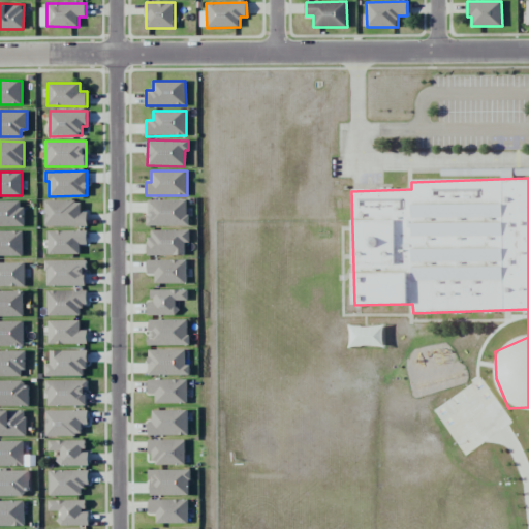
[(147,225),(187,226),(188,200),(147,199),(147,225)]
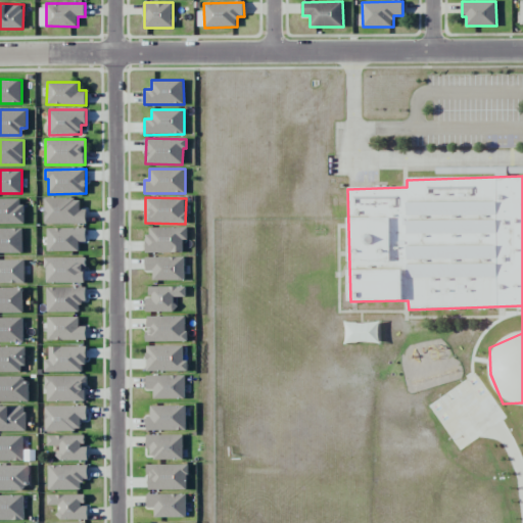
[(0,223),(22,224),(22,198),(0,198),(0,223)]
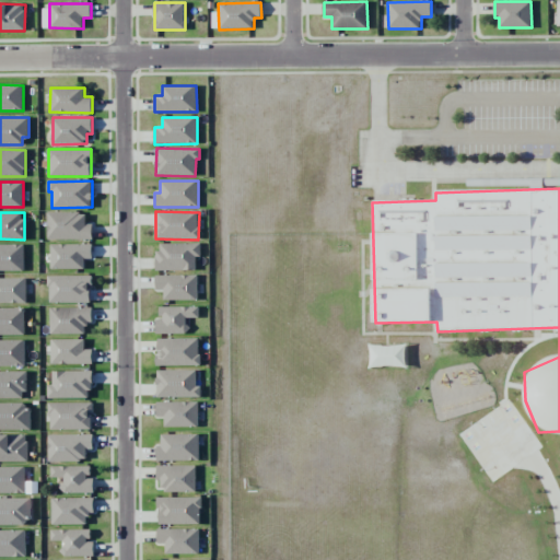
[(48,240),(93,240),(92,223),(85,223),(85,212),(47,212),(48,240)]
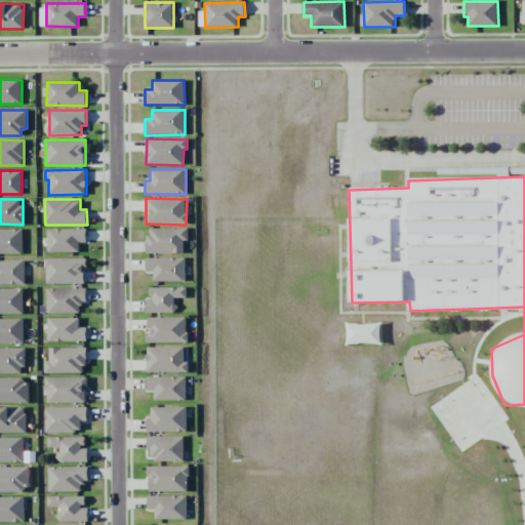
[(189,229),(147,228),(147,253),(184,254),(184,241),(188,241),(189,229)]
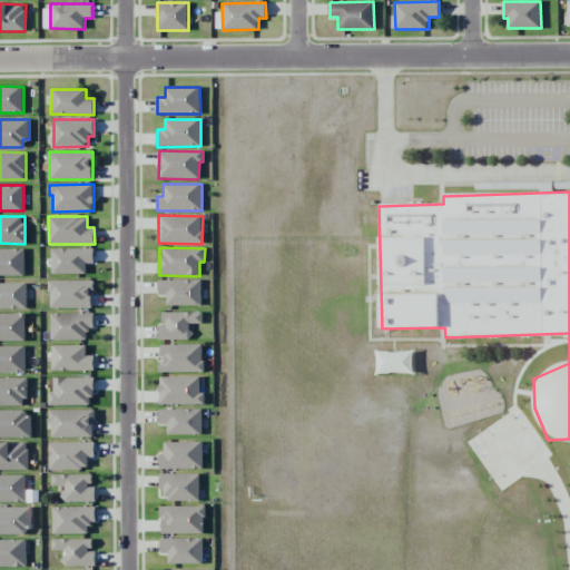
[(25,249),(0,248),(0,275),(25,276),(25,249)]
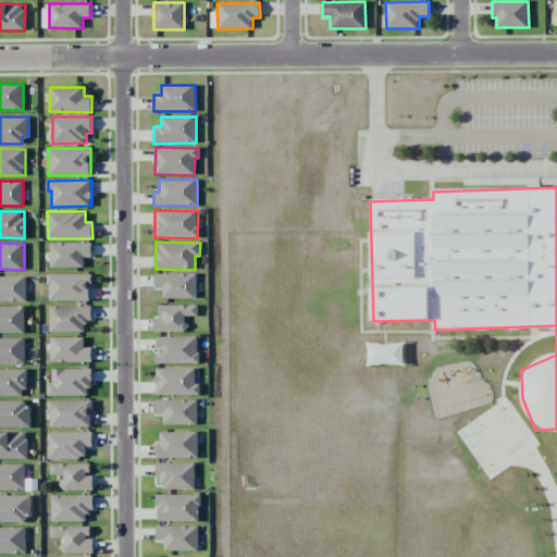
[(50,244),(50,268),(84,267),(84,258),(91,257),(91,243),(50,244)]
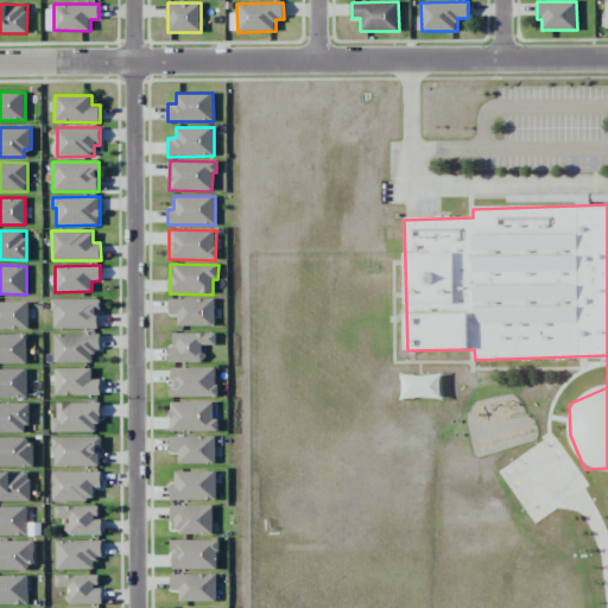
[(214,298),(169,299),(170,315),(178,315),(178,327),(215,325),(214,298)]
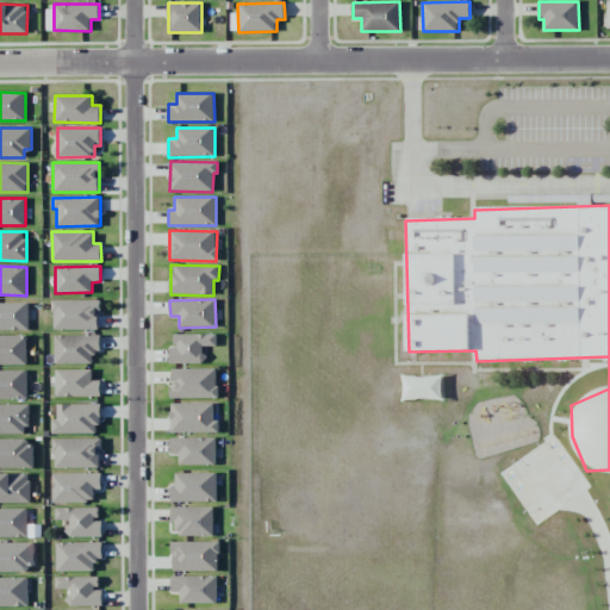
[(53,329),(99,329),(99,300),(53,300),(53,329)]
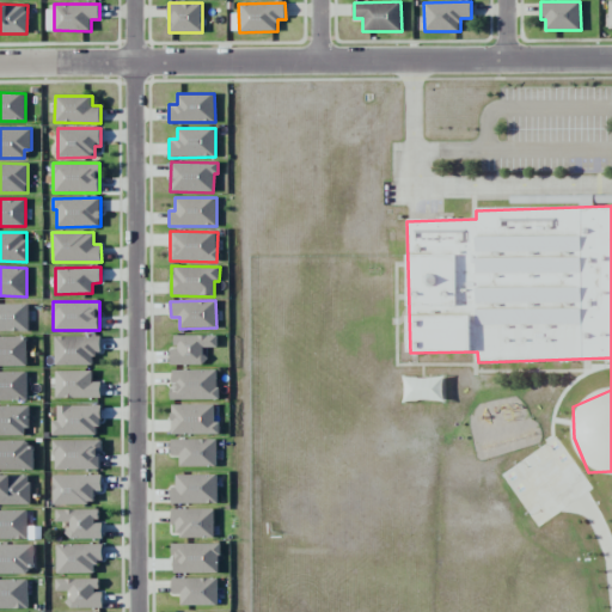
[(0,330),(29,331),(29,305),(0,304),(0,330)]
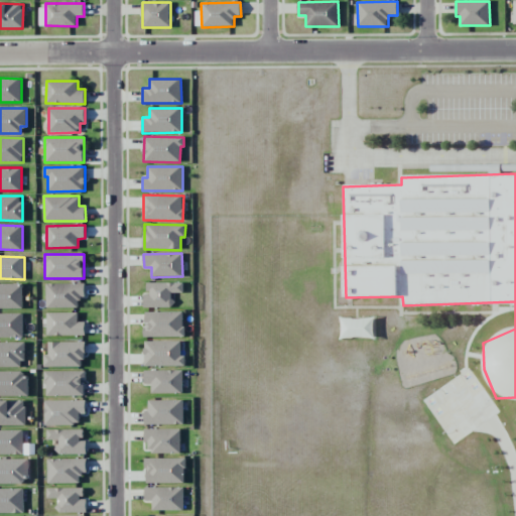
[(182,282),(147,282),(147,294),(144,294),(144,307),(173,307),(173,293),(182,293),(182,282)]
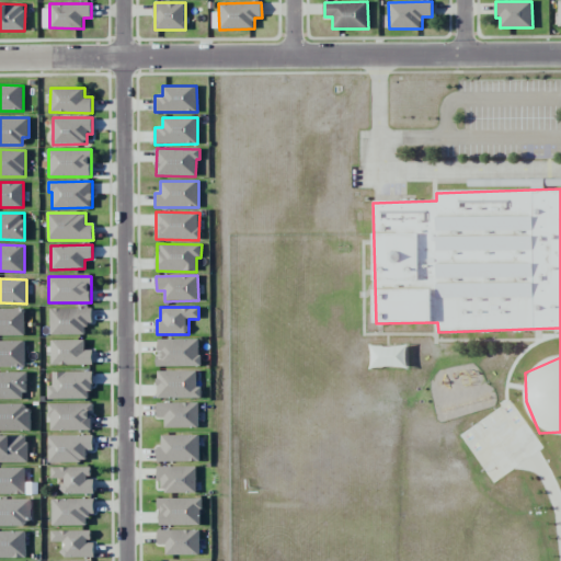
[(0,335),(24,335),(24,308),(0,308),(0,335)]
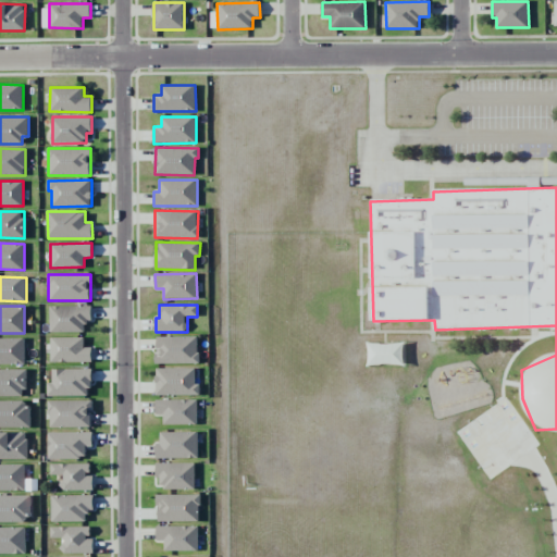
[(49,307),(50,332),(84,332),(84,321),(91,321),(91,306),(49,307)]
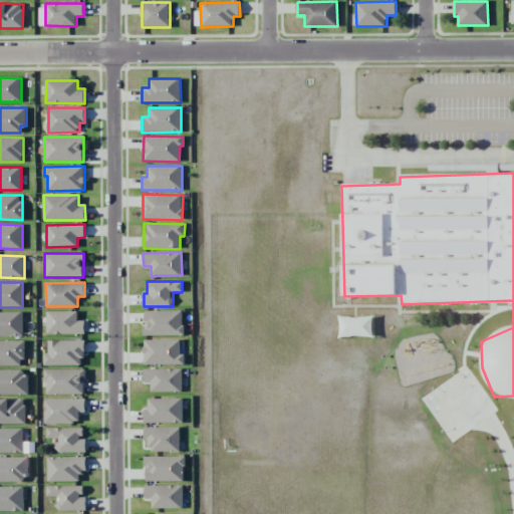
[(183,311),(145,310),(144,335),(183,335),(183,311)]
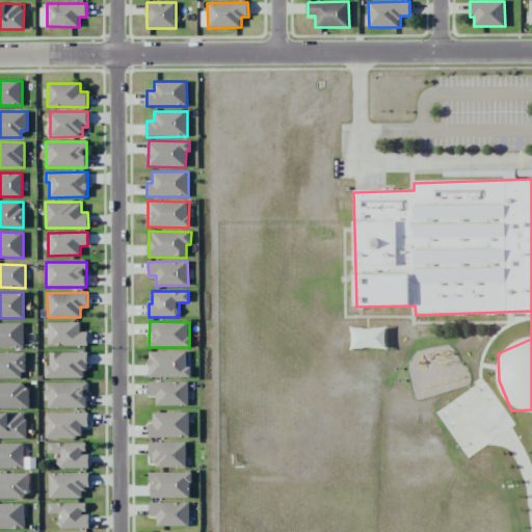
[(48,323),(48,346),(87,346),(87,331),(80,331),(80,322),(48,323)]
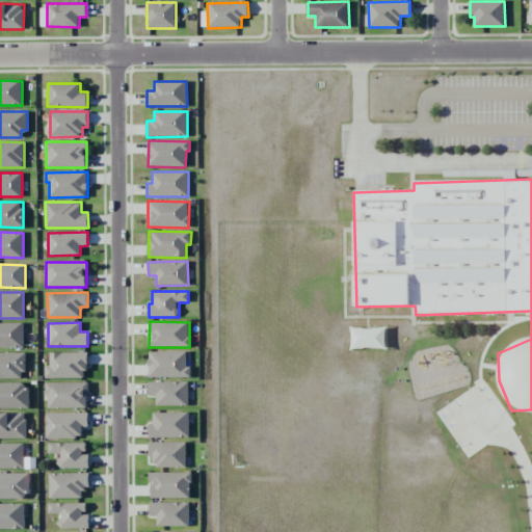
[(24,323),(0,323),(0,347),(24,348),(24,323)]
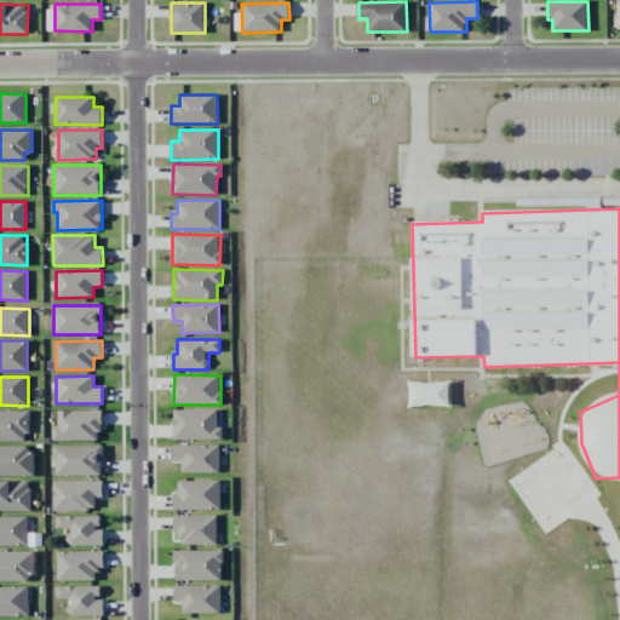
[(217,409),(173,411),(173,440),(223,438),(223,428),(218,428),(217,409)]
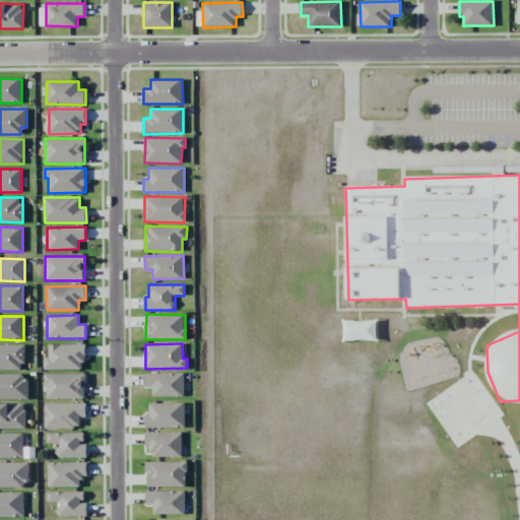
[(23,345),(0,344),(0,370),(23,370),(23,345)]
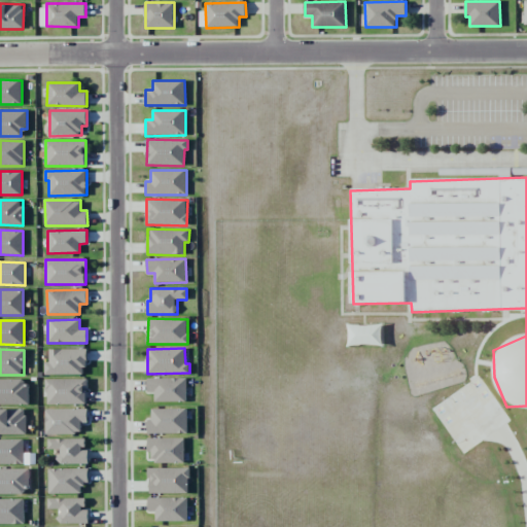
[(85,374),(85,349),(48,350),(49,362),(44,362),(45,375),(85,374)]
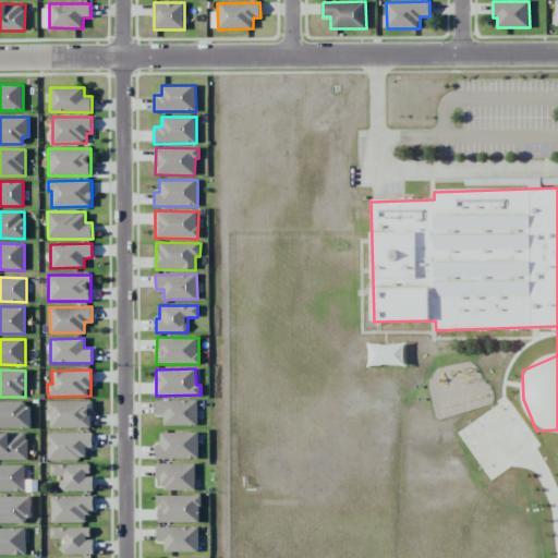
[(0,428),(29,428),(29,402),(0,401),(0,428)]
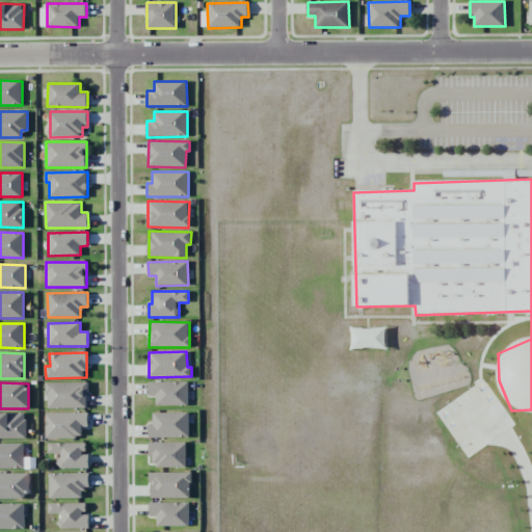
[(87,407),(87,382),(47,383),(47,408),(87,407)]
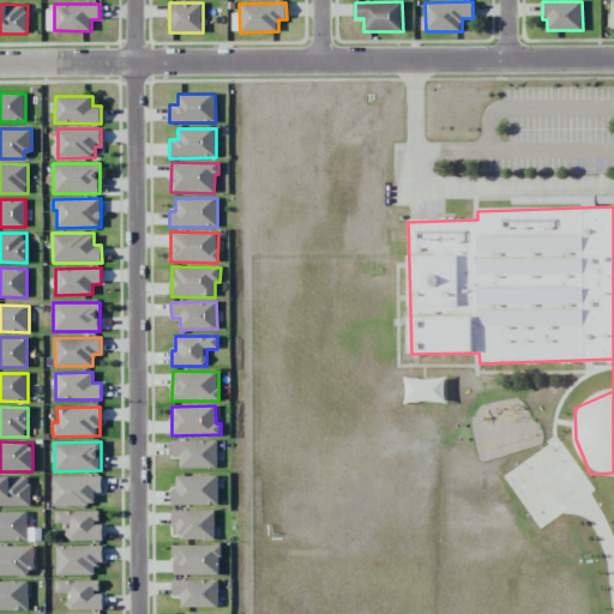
[(217,441),(172,441),(172,457),(181,457),(181,468),(217,468),(217,441)]
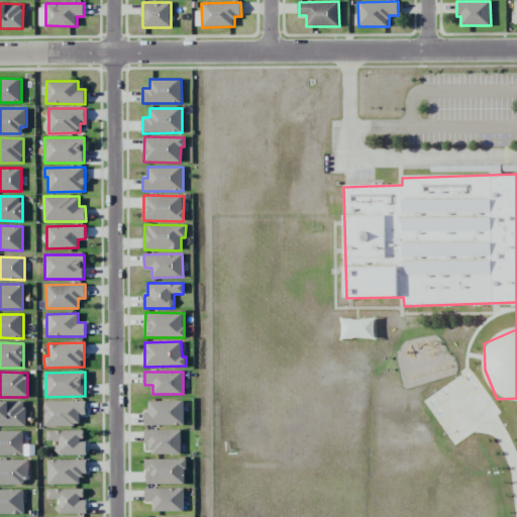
[(0,426),(25,426),(25,401),(0,401),(0,426)]
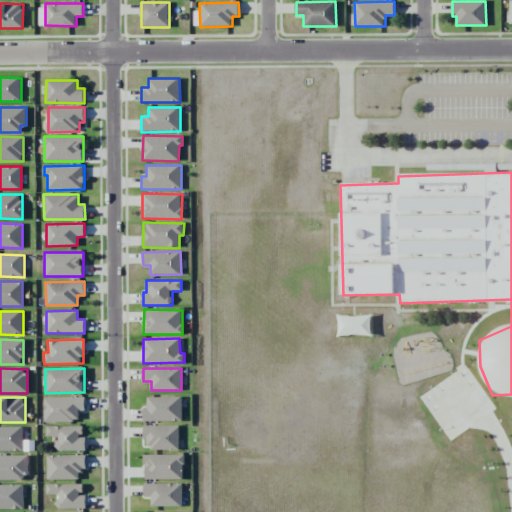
[(85,411),(85,397),(44,398),(44,422),(79,421),(79,411),(85,411)]
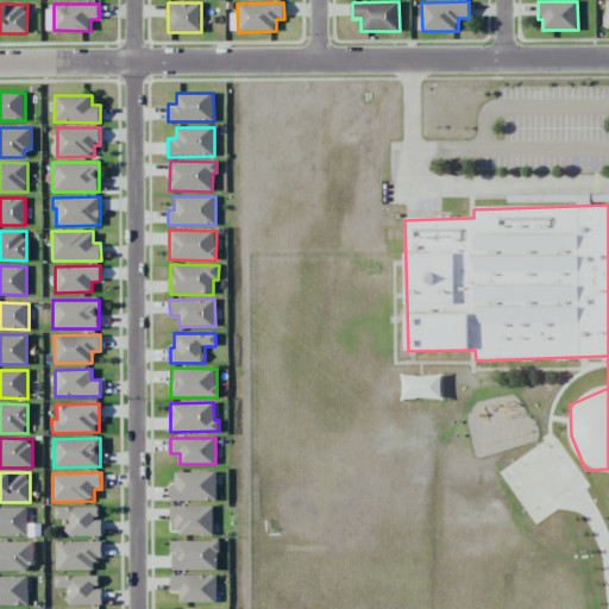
[(170,501),(217,501),(217,472),(175,472),(175,484),(170,484),(170,501)]
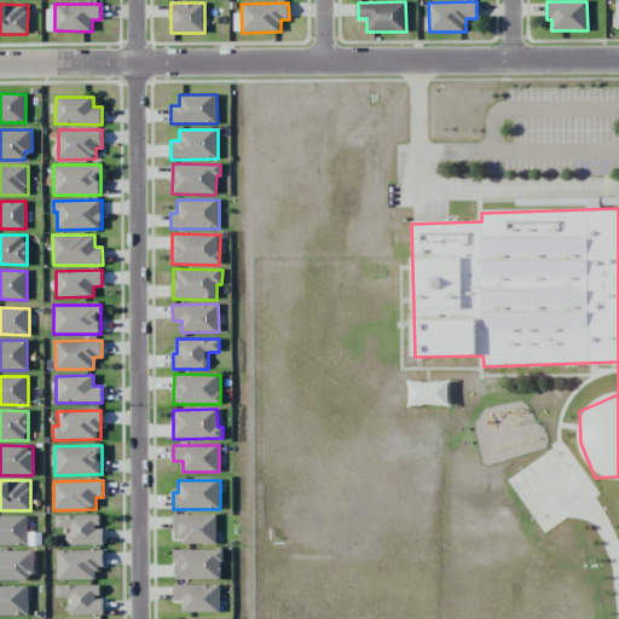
[(99,515),(57,515),(57,527),(65,527),(65,544),(103,545),(103,527),(99,527),(99,515)]
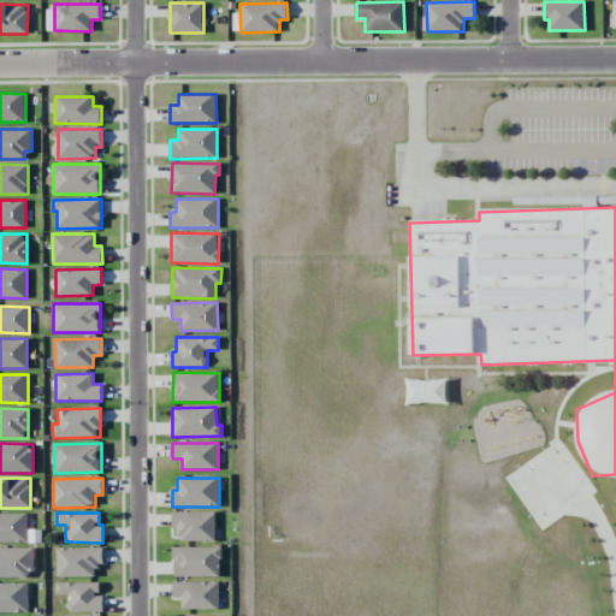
[(215,542),(215,513),(176,513),(176,542),(215,542)]
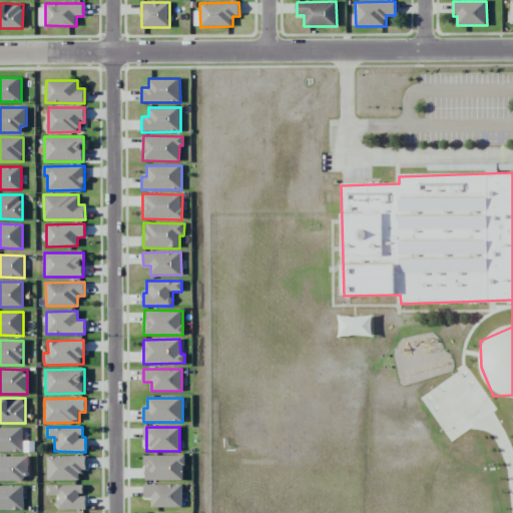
[(23,428),(0,428),(0,452),(23,452),(23,428)]
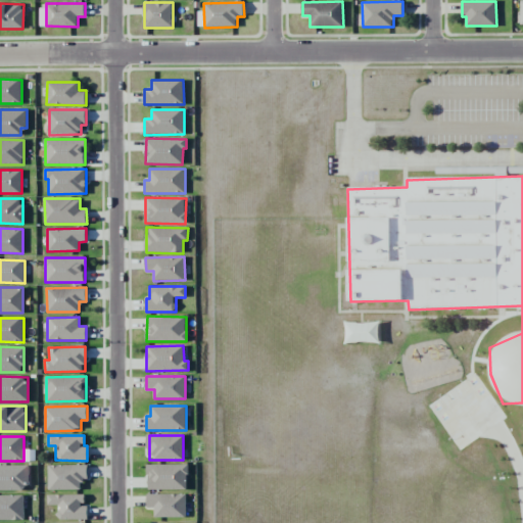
[(187,465),(147,464),(147,489),(187,489),(187,465)]
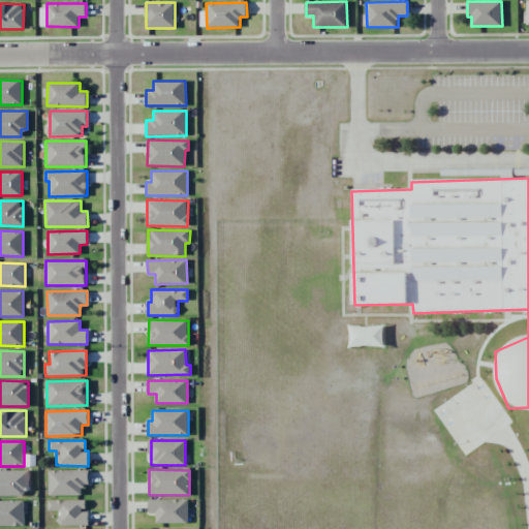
[(0,470),(0,495),(28,495),(28,470),(0,470)]
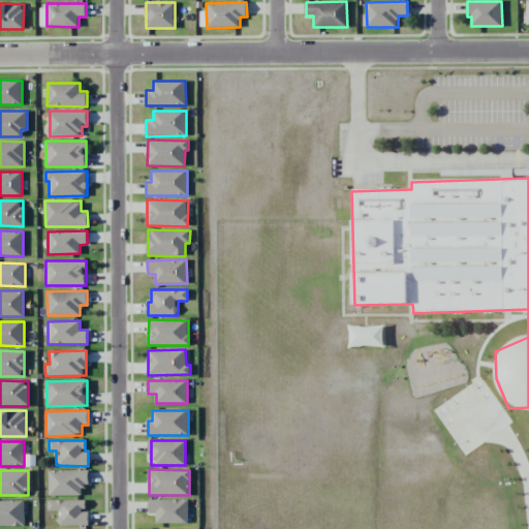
[(89,470),(49,470),(49,495),(82,495),(82,485),(89,485),(89,470)]
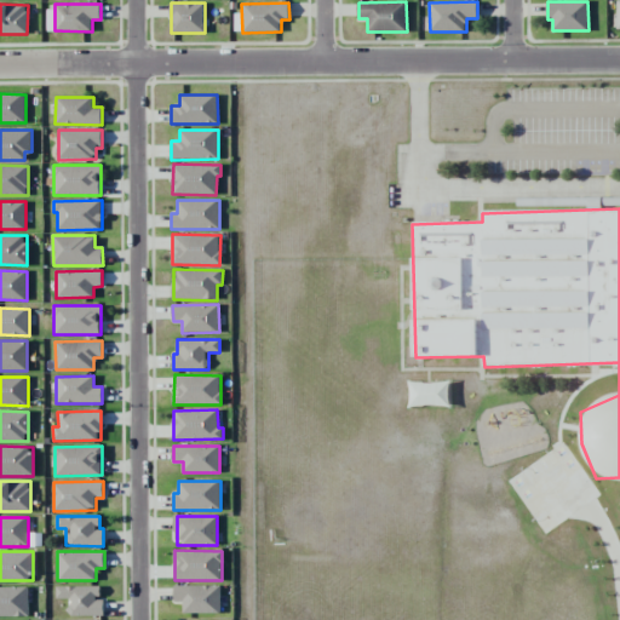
[(220,585),(173,586),(174,602),(183,602),(183,613),(220,613),(220,585)]
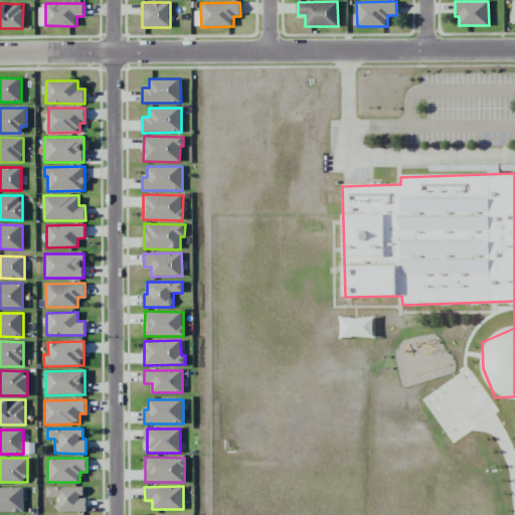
[(82,487),(47,488),(47,497),(57,497),(57,512),(87,512),(87,498),(82,498),(82,487)]
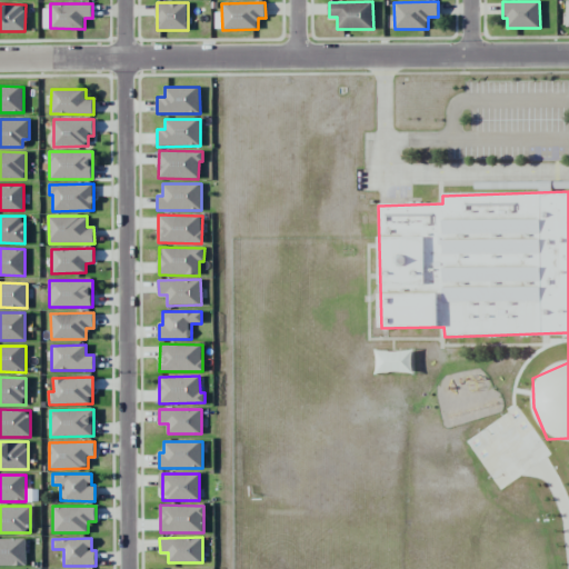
[(26,539),(0,539),(0,566),(26,566),(26,539)]
